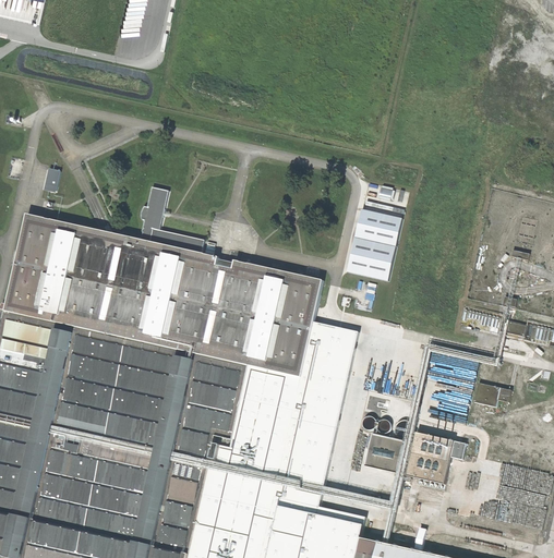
[(53,192),(59,170),(47,168),(43,190),(53,192)]
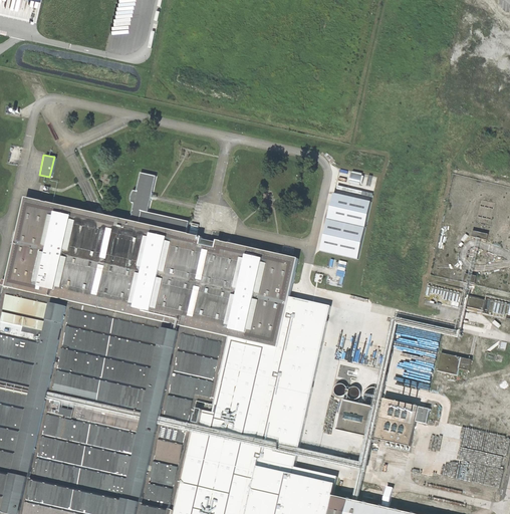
[(0,513),(237,513),(250,459),(288,297),(297,257),(185,231),(188,218),(177,216),(175,212),(171,214),(147,209),(150,195),(152,195),(153,191),(151,191),(155,173),(141,170),(137,189),(134,188),(131,194),(131,200),(134,201),(133,206),(134,206),(133,211),(132,211),(130,217),(132,217),(131,220),(104,214),(99,205),(95,206),(98,213),(97,212),(93,205),(89,207),(91,211),(24,196),(4,279),(0,277),(0,283),(3,284),(2,287),(0,286),(0,513)]
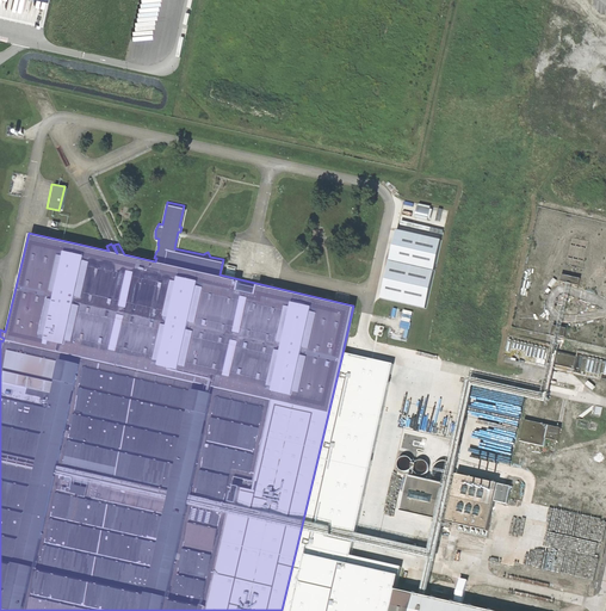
[(414,203),(412,216),(425,220),(427,205),(414,203)]
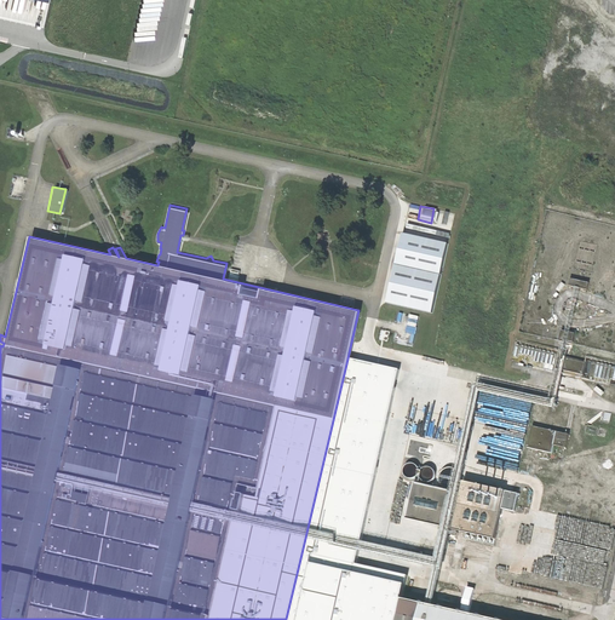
[(400,233),(383,302),(429,313),(444,242),(400,233)]
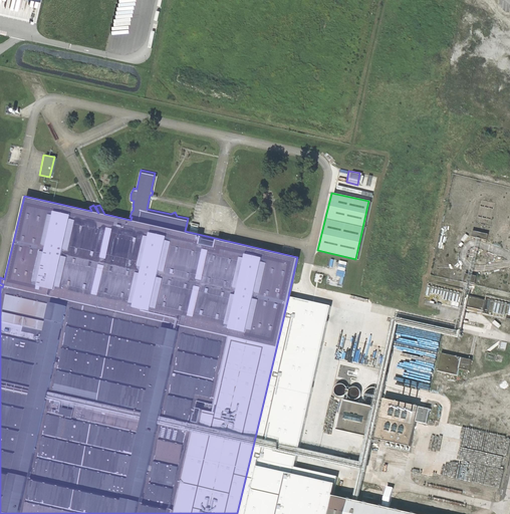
[(467,236),(482,239),(484,232),(469,229),(467,236)]
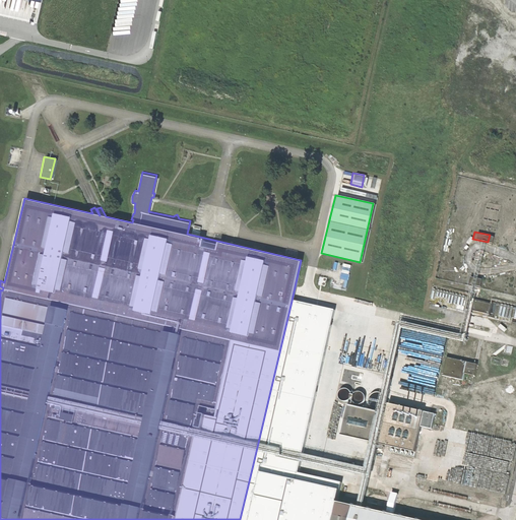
[(340,263),(337,278),(344,279),(347,265),(340,263)]
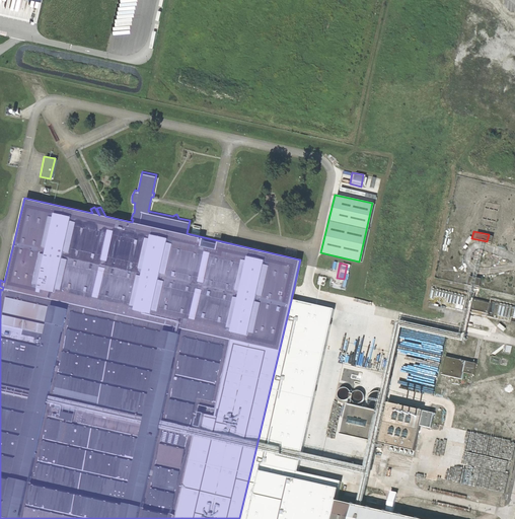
[(463,284),(473,286),(475,278),(465,276),(463,284)]
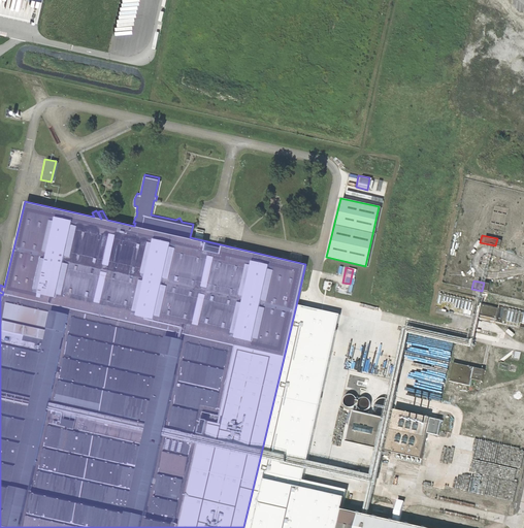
[(468,311),(489,317),(491,307),(470,302),(468,311)]
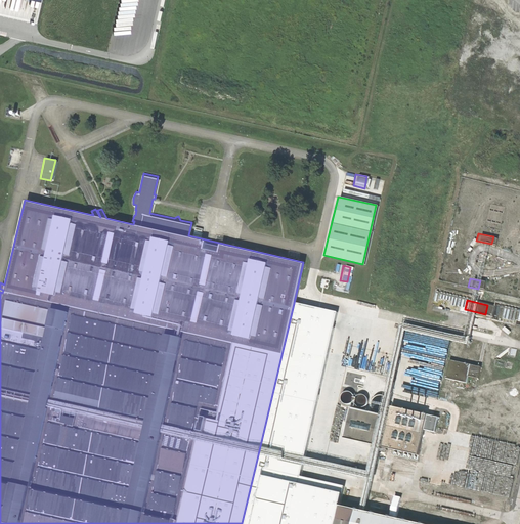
[(335,312),(294,303),(255,468),(261,469),(298,477),(335,312)]
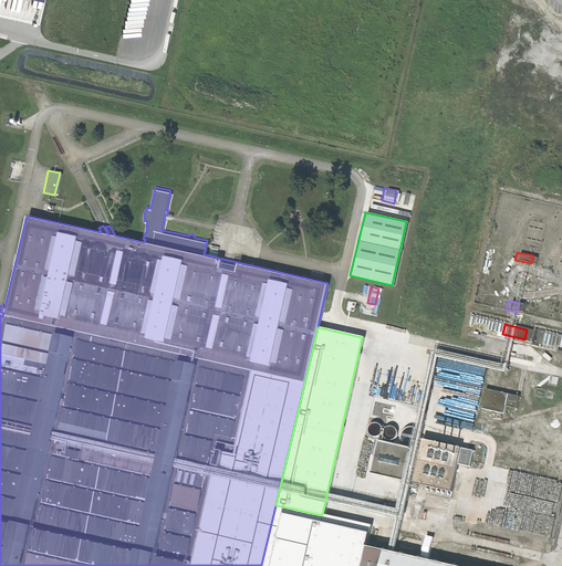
[(420,389),(428,390),(432,377),(424,376),(420,389)]
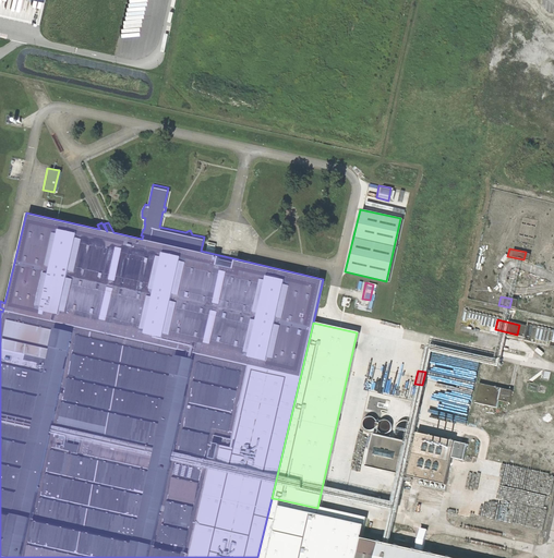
[(433,389),(436,388),(438,387),(440,384),(440,380),(438,377),(436,375),(432,375),(430,375),(426,377),(425,380),(425,385),(428,387),(430,389),(433,389)]
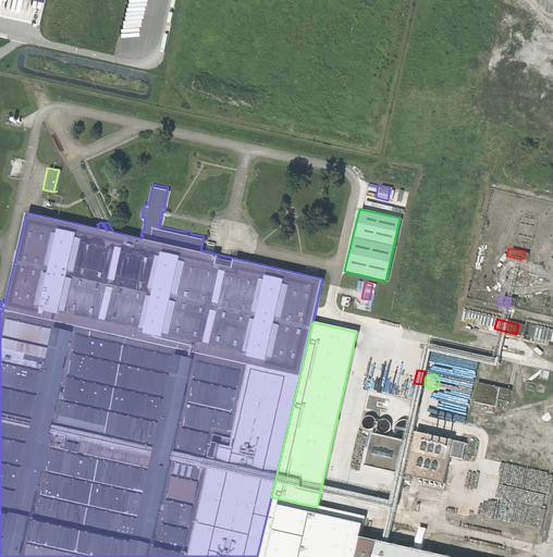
[(446,393),(450,392),(452,390),(453,386),(453,383),(452,381),(450,379),(445,378),(443,379),(440,381),(439,384),(439,387),(441,390),(443,392),(446,393)]
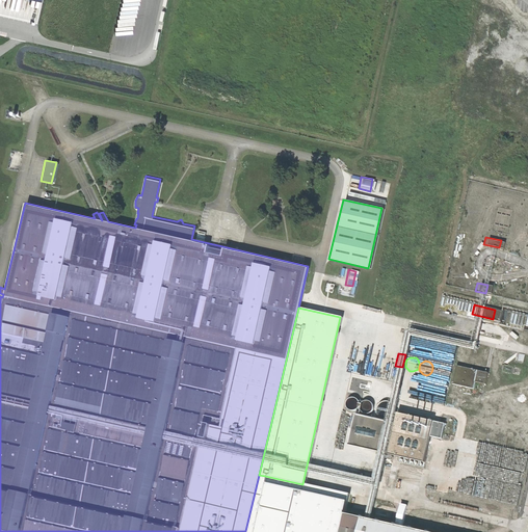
[(441,377),(445,376),(446,375),(448,372),(448,369),(446,366),(444,364),(441,364),(438,364),(436,366),(433,370),(434,373),(436,375),(439,377),(441,377)]
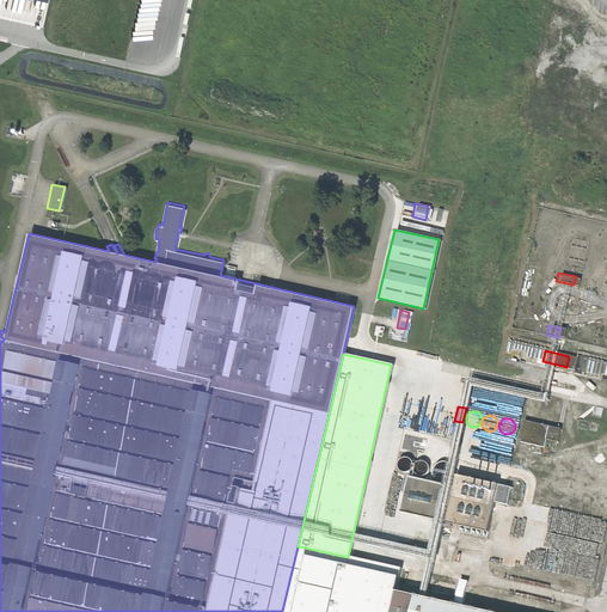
[(520,420),(515,440),(538,446),(539,438),(552,440),(556,427),(520,420)]
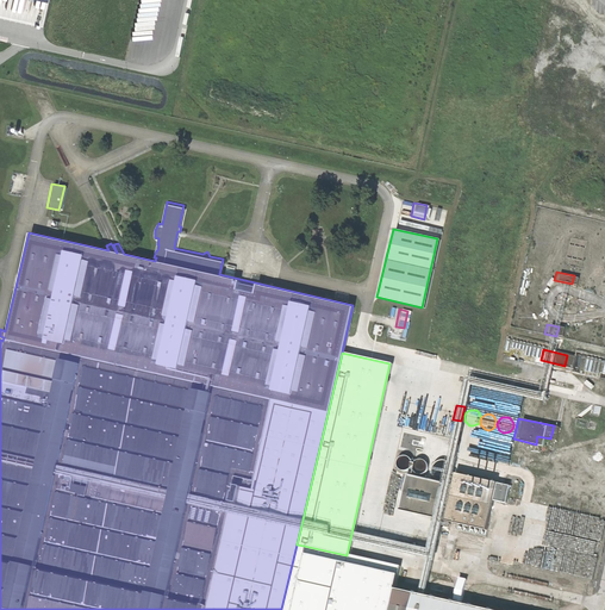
[(403,470),(406,467),(407,464),(407,460),(405,456),(401,454),(398,454),(394,456),(393,460),(392,464),(393,466),(395,468),(399,470),(403,470)]
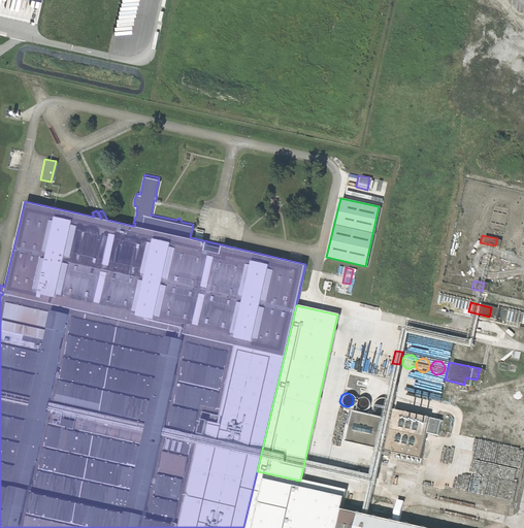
[(362,408),(365,406),(366,403),(366,400),(364,397),(361,396),(358,396),(355,397),(354,400),(354,403),(354,405),(356,407),(359,408),(362,408)]
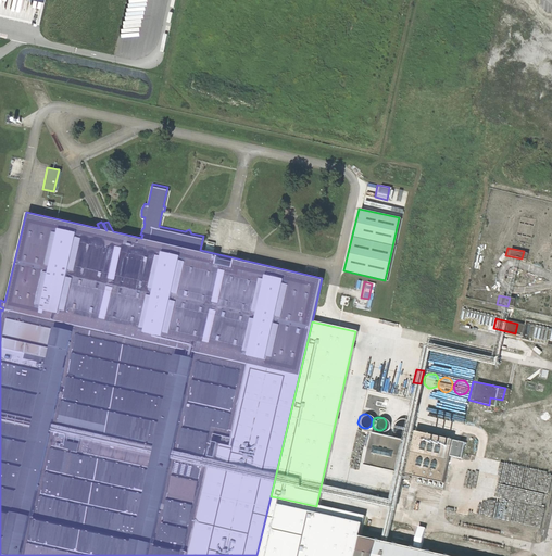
[(397,436),(400,436),(403,436),(406,432),(408,429),(408,426),(406,422),(404,420),(400,419),(397,419),(394,420),(391,425),(391,428),(391,431),(393,433),(397,436)]
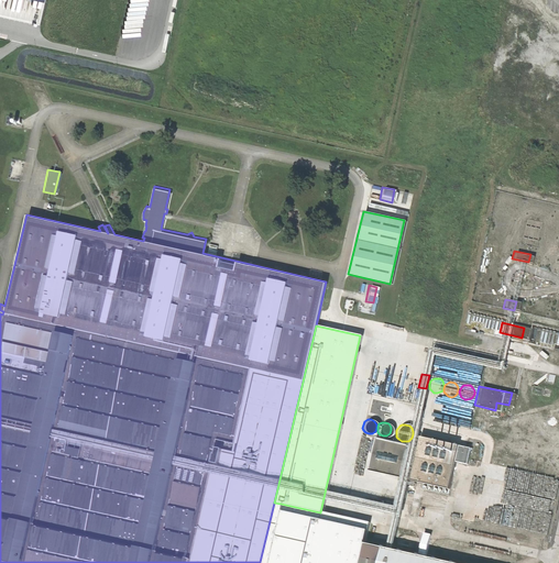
[(414,446),(372,438),(365,470),(418,482),(417,487),(444,494),(446,487),(445,487),(451,460),(463,462),(467,445),(438,439),(438,437),(430,435),(429,438),(416,434),(414,446)]
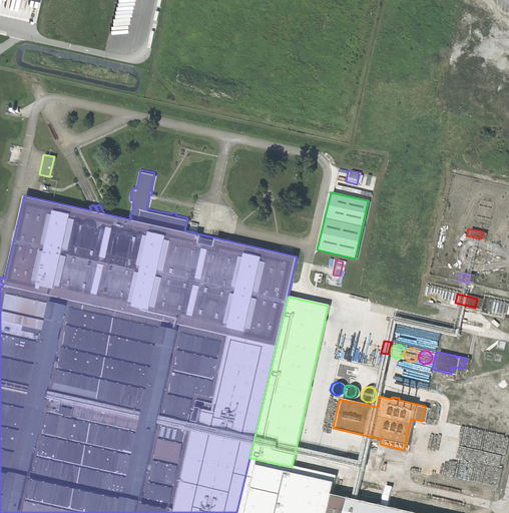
[(242,512),(324,512),(332,477),(292,467),(256,459),(242,512)]
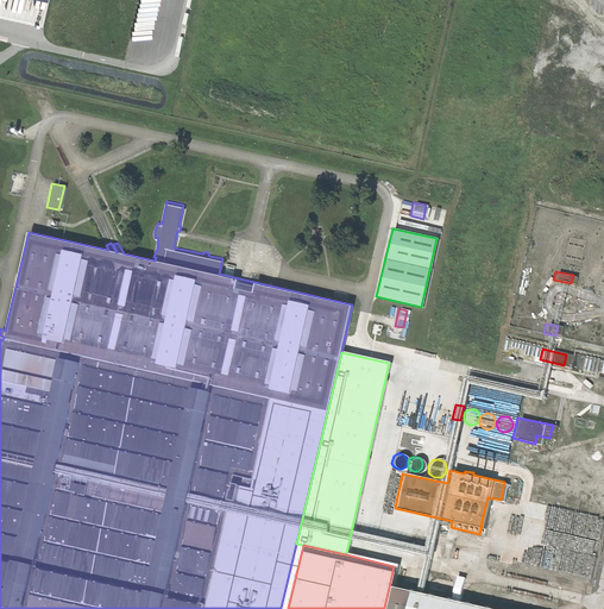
[(488,608),(391,588),(385,608),(488,608)]
